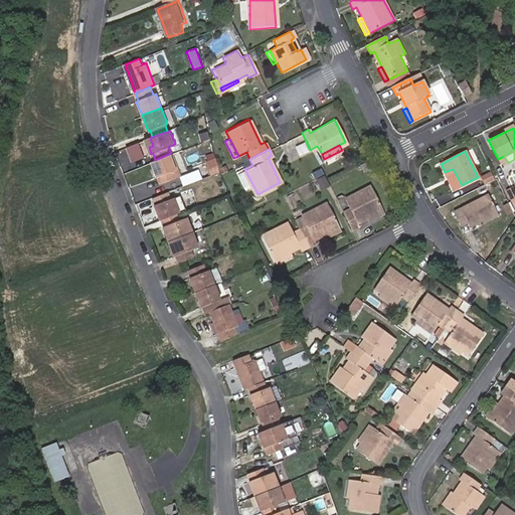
[(164,182),(179,176),(176,168),(178,167),(172,153),(171,153),(155,160),(153,160),(159,175),(161,174),(164,182)]
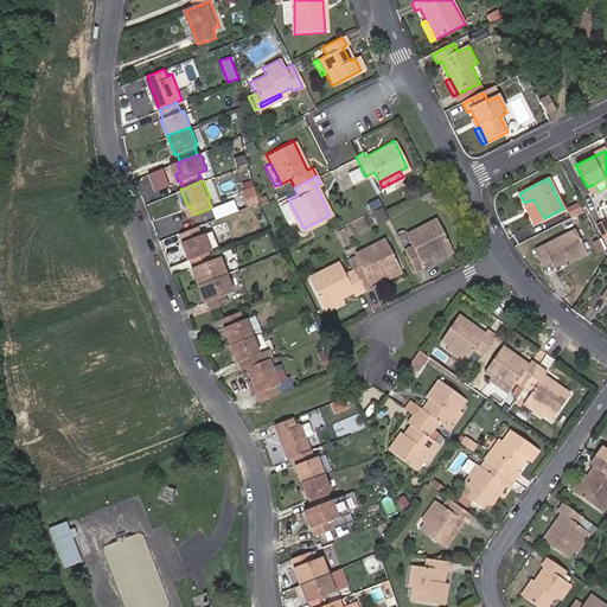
[(256,200),(253,186),(241,191),(247,204),(256,200)]
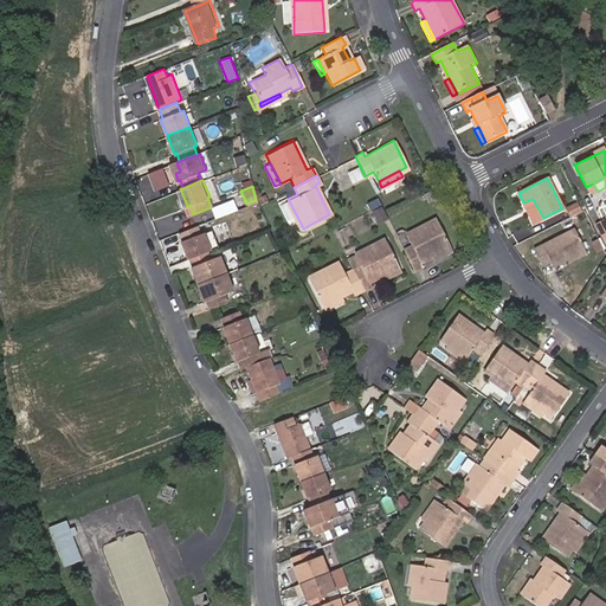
[(298,219),(288,199),(283,201),(292,221),(298,219)]
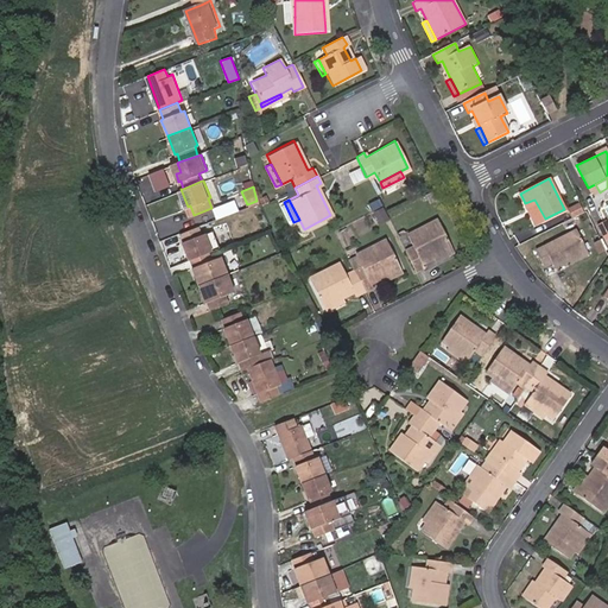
[(545,219),(534,200),(525,203),(536,225),(545,219)]
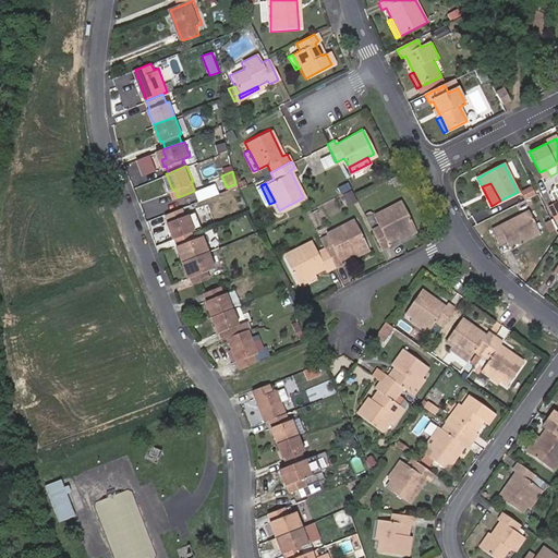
[(534,194),(530,186),(521,190),(525,198),(534,194)]
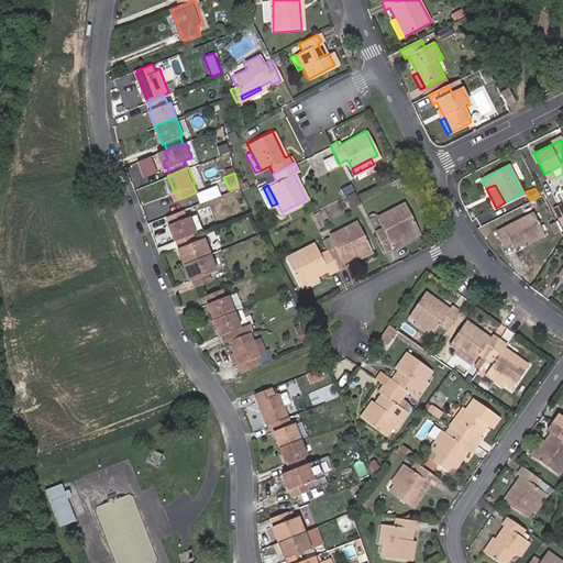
[(374,232),(384,251),(392,247),(389,243),(400,238),(418,229),(405,202),(377,217),(383,228),(374,232)]
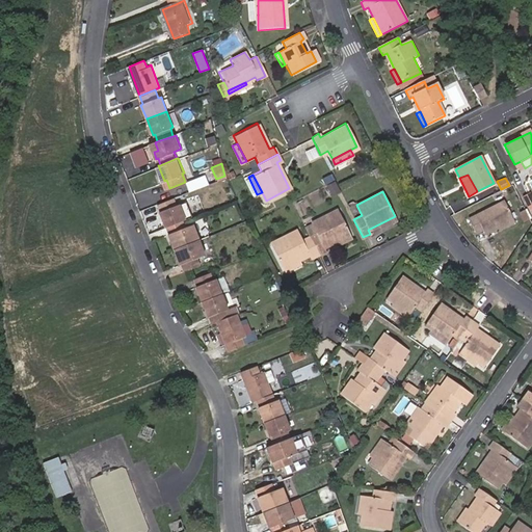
[(184,203),(181,195),(166,202),(169,208),(168,209),(174,223),(176,223),(190,217),(192,216),(187,202),(184,203)]
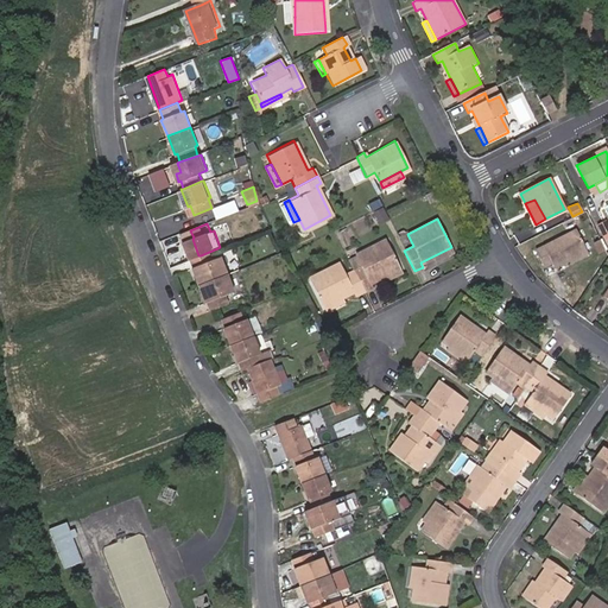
[(565,260),(584,251),(574,230),(533,251),(542,266),(549,263),(552,267),(565,260)]
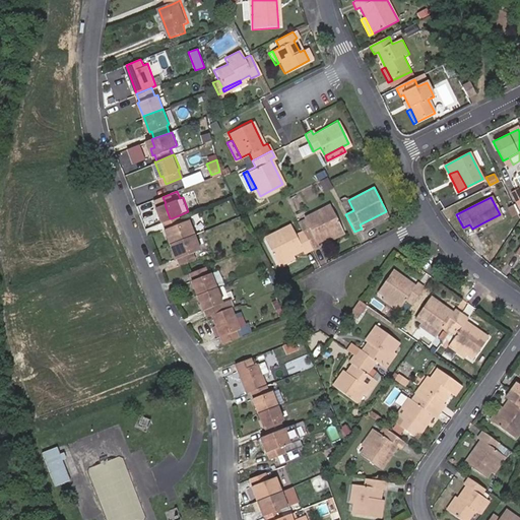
[(308,226),(300,231),(309,248),(318,244),(316,241),(341,229),(328,204),(303,217),(308,226)]
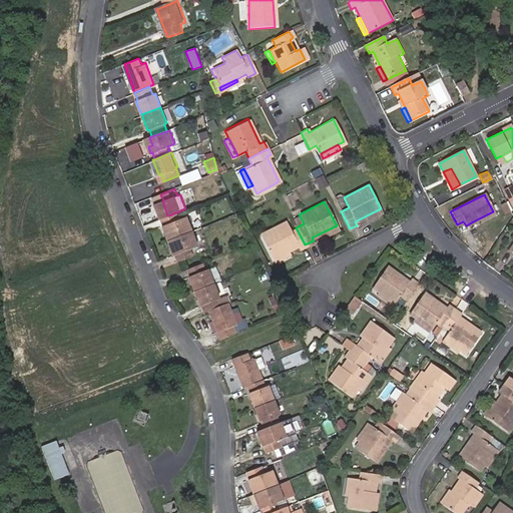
[(381,208),(365,216),(367,220),(382,212),(381,208)]
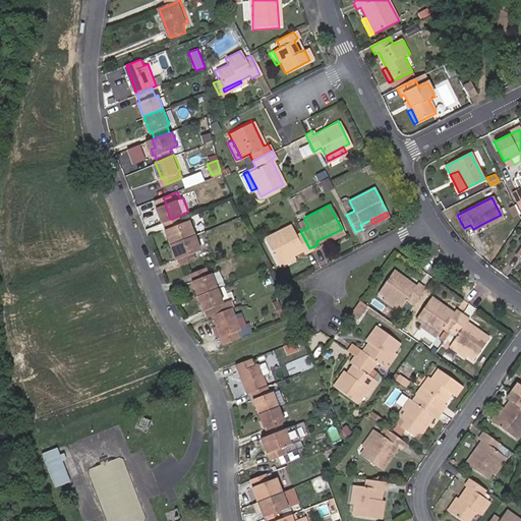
[(204,230),(196,214),(187,218),(186,213),(172,219),(174,223),(172,224),(175,232),(179,231),(182,238),(204,230)]
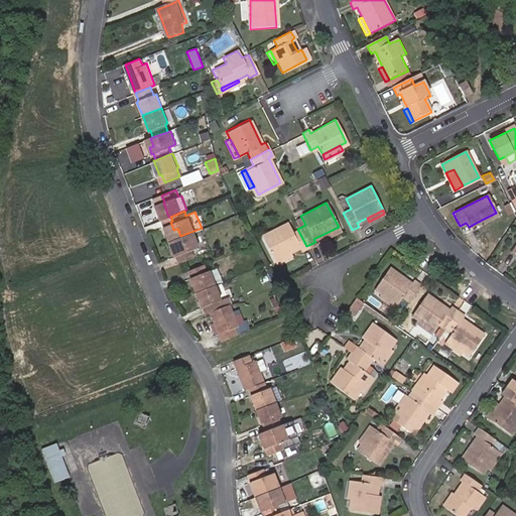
[(498,216),(496,213),(480,221),(482,225),(498,216)]
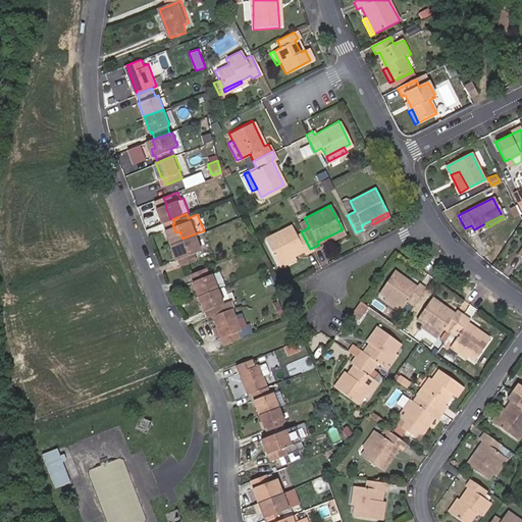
[(310,249),(301,231),(294,235),(289,225),(263,239),(275,263),(291,255),(301,249),(303,253),(310,249)]
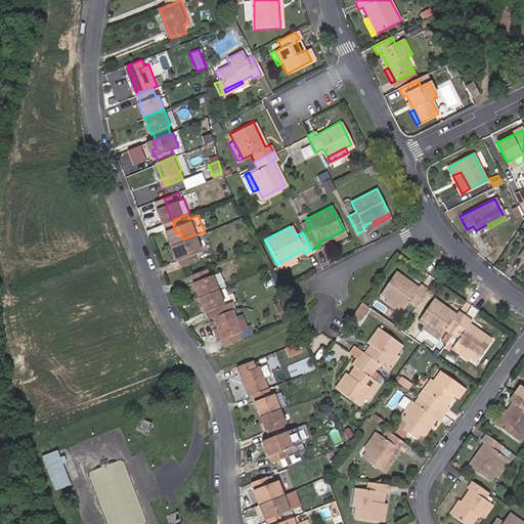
[(211,246),(205,231),(183,239),(186,247),(182,249),(185,256),(187,255),(190,261),(204,256),(202,249),(211,246)]
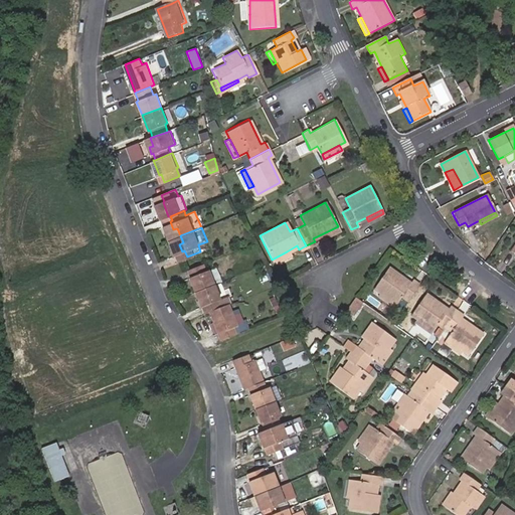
[(288,255),(287,251),(272,260),(273,263),(288,255)]
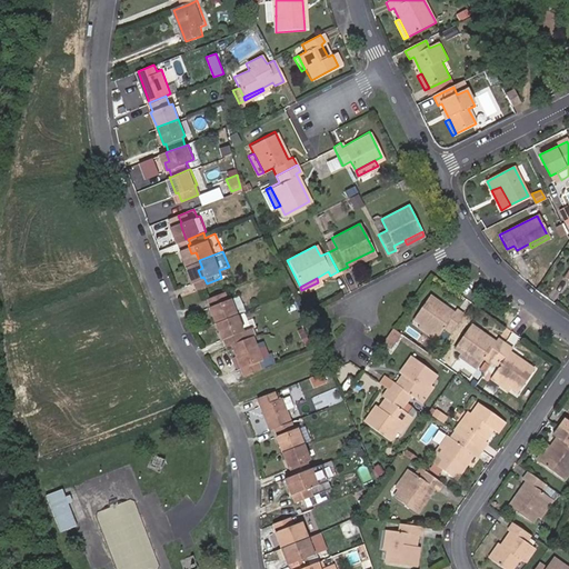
[(226,298),(222,290),(207,297),(210,305),(207,306),(213,322),(236,313),(230,297),(226,298)]
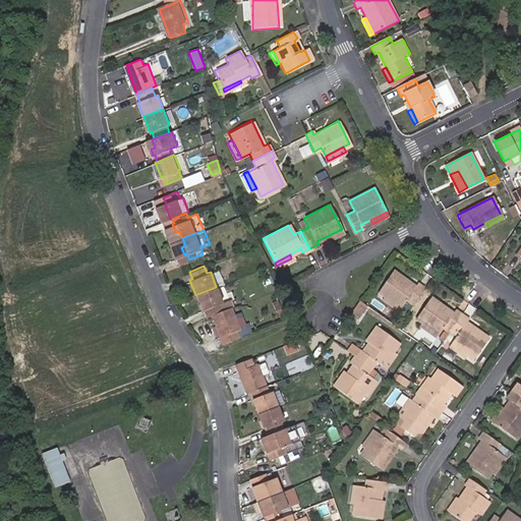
[(410,306),(421,290),(412,283),(410,286),(388,272),(373,291),(395,306),(401,299),(410,306)]
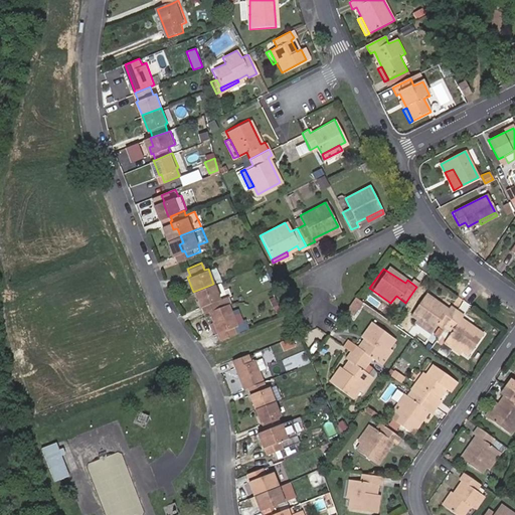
[(219,299),(213,284),(193,292),(199,306),(201,305),(204,313),(210,310),(219,307),(216,300),(219,299)]
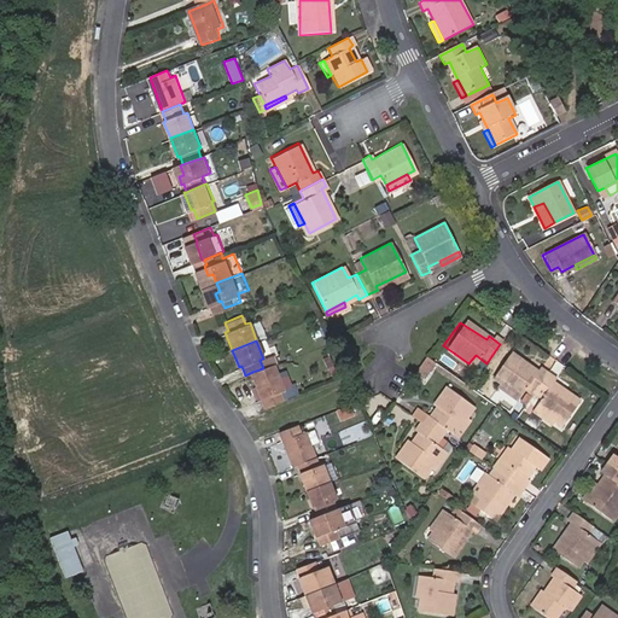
[(531,396),(547,374),(537,367),(534,372),(507,354),(490,377),(499,383),(517,396),(522,389),(531,396)]
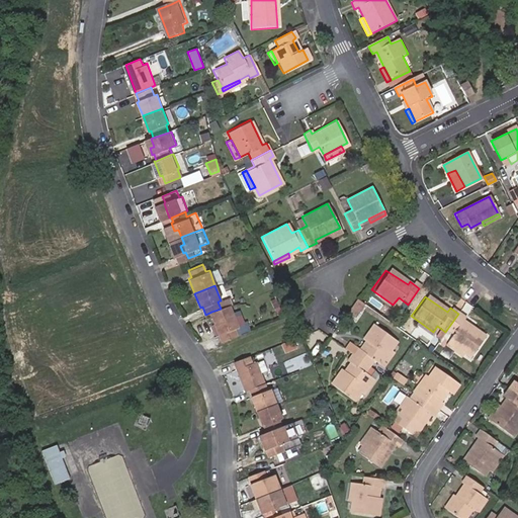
[(356,318),(364,304),(356,299),(349,314),(356,318)]
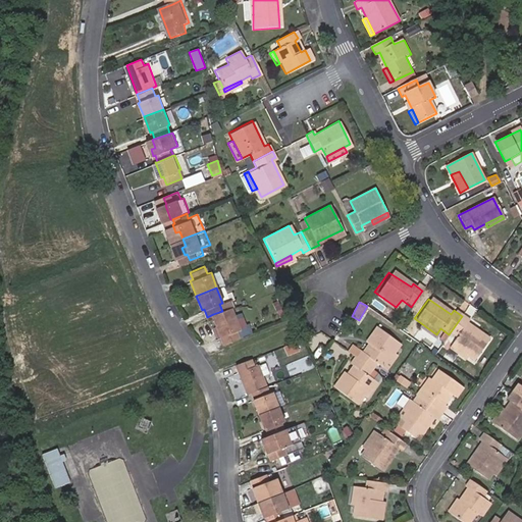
[(237,330),(241,328),(232,307),(222,311),(213,314),(224,344),(240,337),(237,330)]
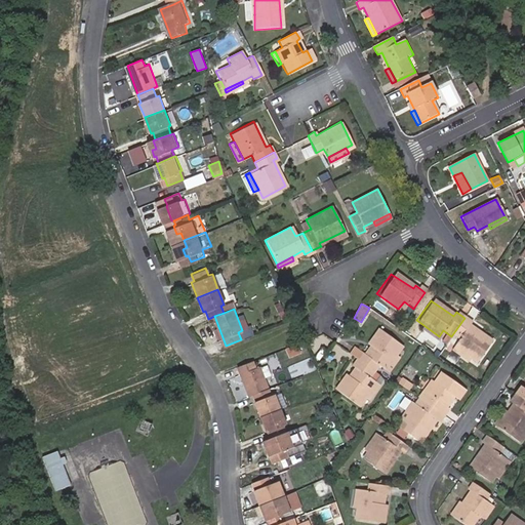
[(471,321),(465,318),(451,336),(456,339),(452,347),(471,360),(477,364),(492,342),(469,325),(471,321)]
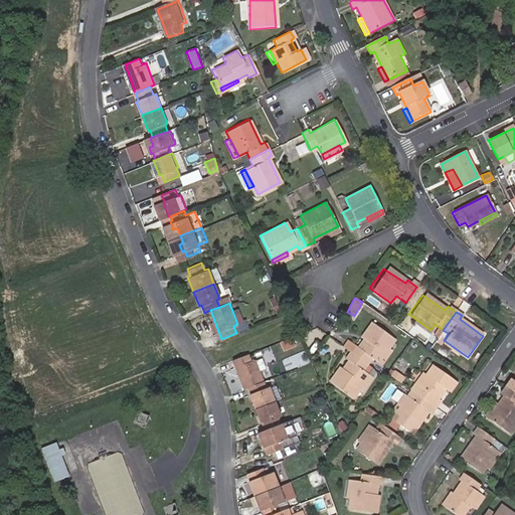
[(431,330),(415,319),(411,323),(427,334),(431,330)]
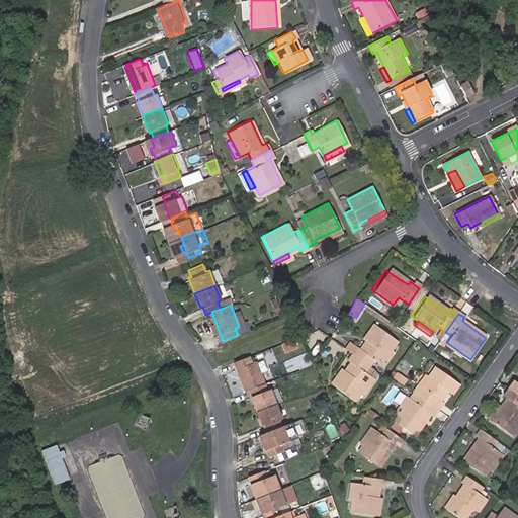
[(355,345),(350,352),(367,365),(372,357),(378,362),(390,348),(397,339),(372,323),(361,337),(365,339),(358,348),(355,345)]
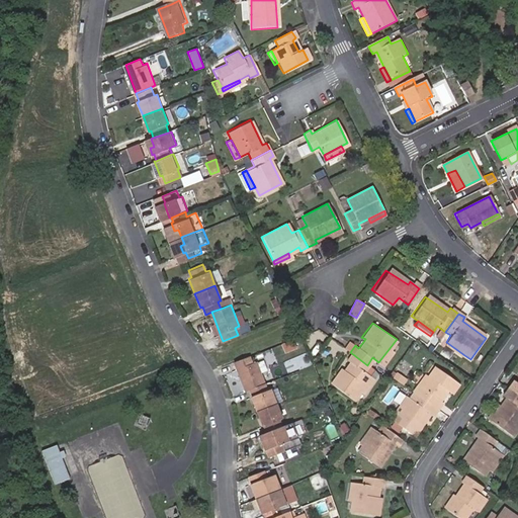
[(461,359),(464,355),(446,342),(443,345),(461,359)]
